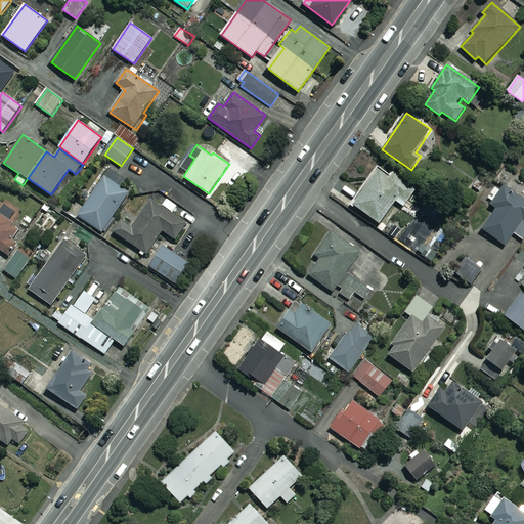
[(389,178),(379,171),(354,205),(381,224),(397,201),(404,207),(419,187),(394,170),(389,178)]
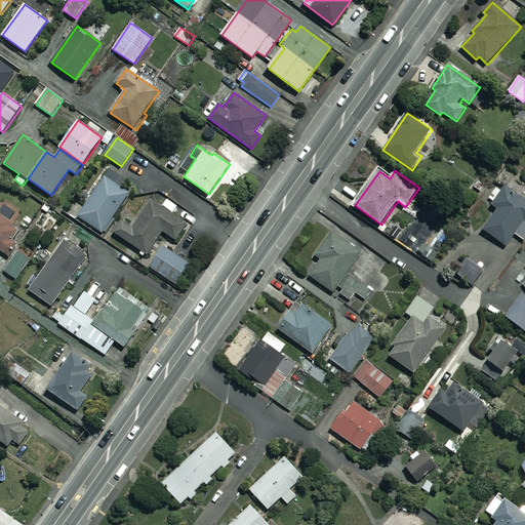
[(129,193),(105,176),(78,216),(103,233),(129,193)]
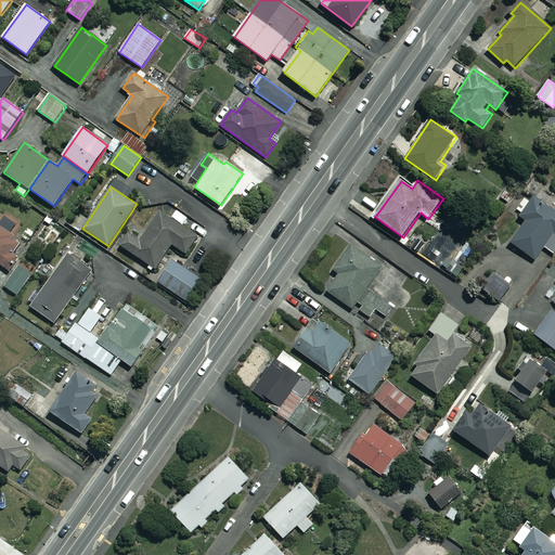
[(554,210),(534,196),(520,217),(526,221),(511,243),(534,259),(543,247),(553,254),(554,250),(554,210)]
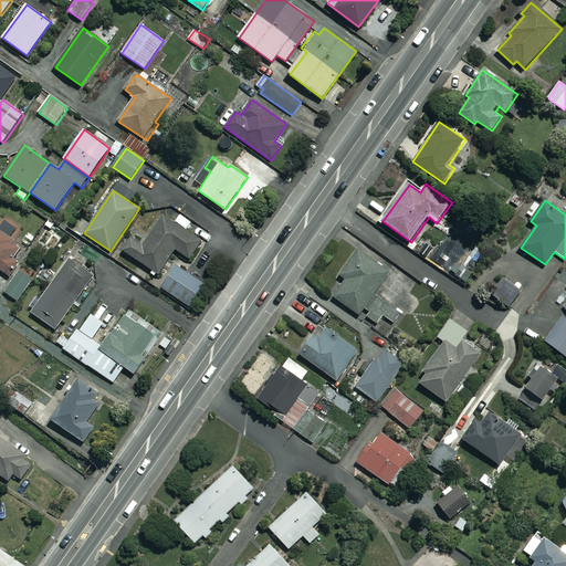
[(202,239),(161,212),(140,243),(130,237),(122,250),(159,275),(176,250),(189,259),(202,239)]
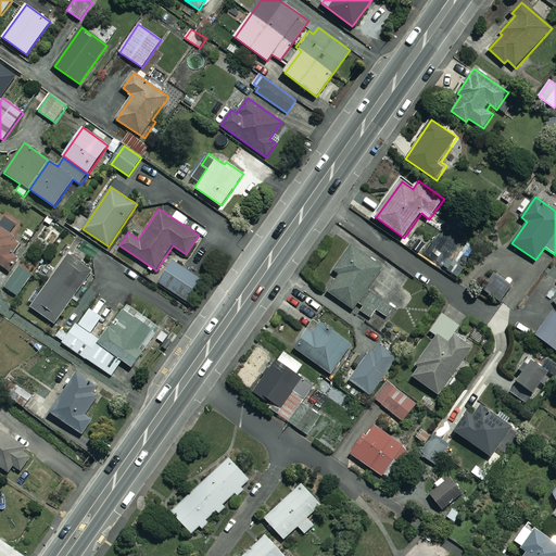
[(0,266),(1,266),(8,270),(19,257),(14,254),(21,245),(12,239),(14,237),(0,225),(0,266)]
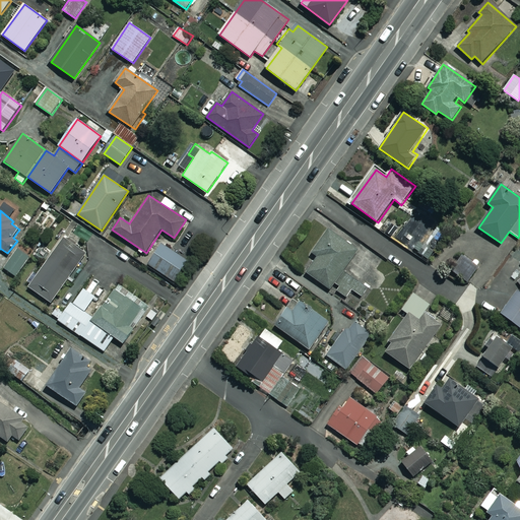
[(307,272),(330,289),(336,282),(340,285),(336,290),(347,298),(352,290),(365,299),(373,287),(377,290),(386,277),(376,269),(382,261),(362,246),(359,251),(329,230),(313,253),(318,257),(307,272)]
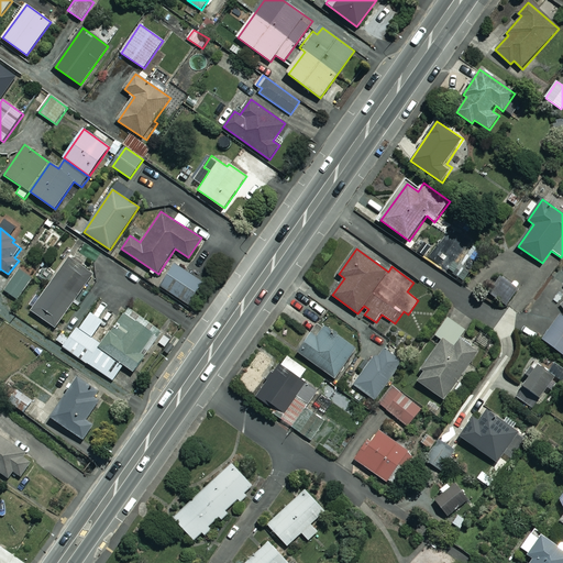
[(92,274),(70,258),(33,312),(55,328),(92,274)]
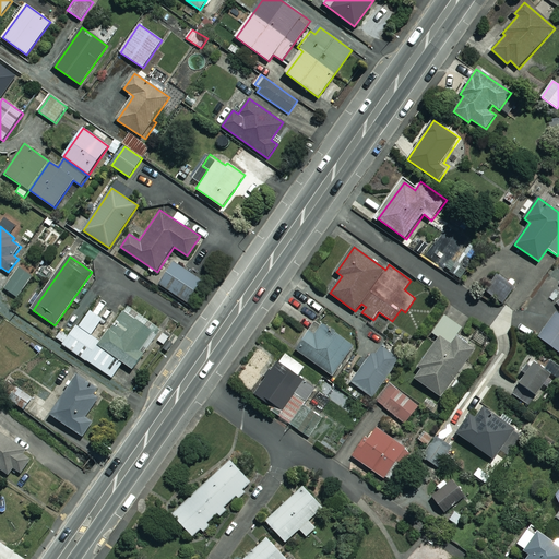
[(453,259),(445,268),(455,275),(463,265),(453,259)]
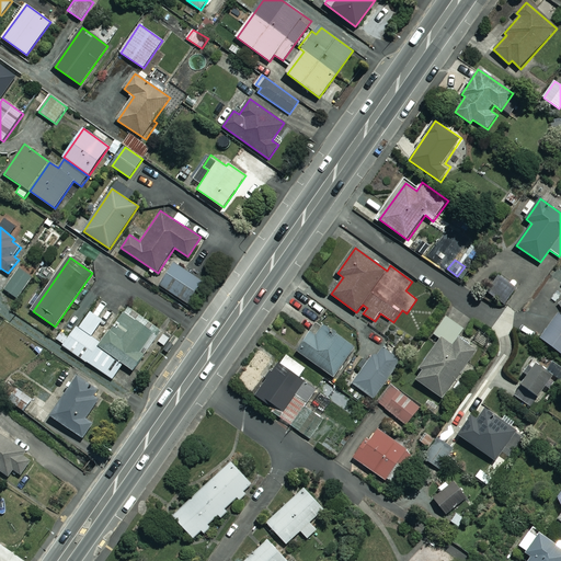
[(203,282),(173,264),(160,286),(190,304),(203,282)]
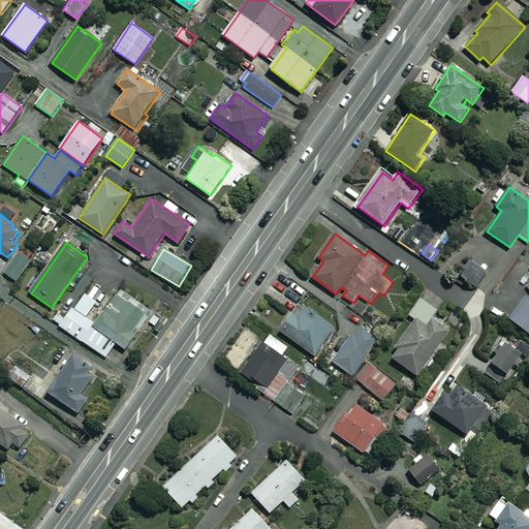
[(31,262),(19,253),(4,273),(17,282),(31,262)]
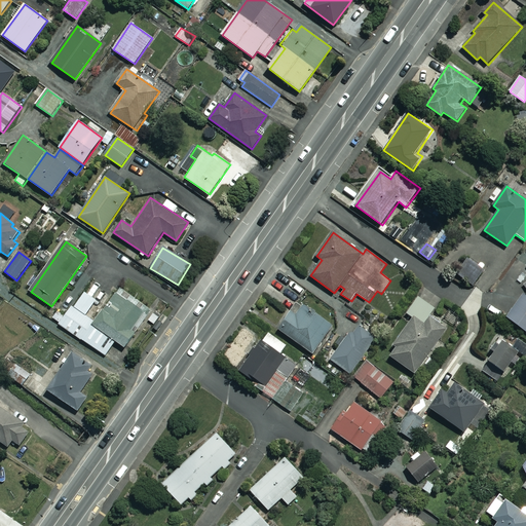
[(484,270),(472,261),(460,275),(473,285),(484,270)]
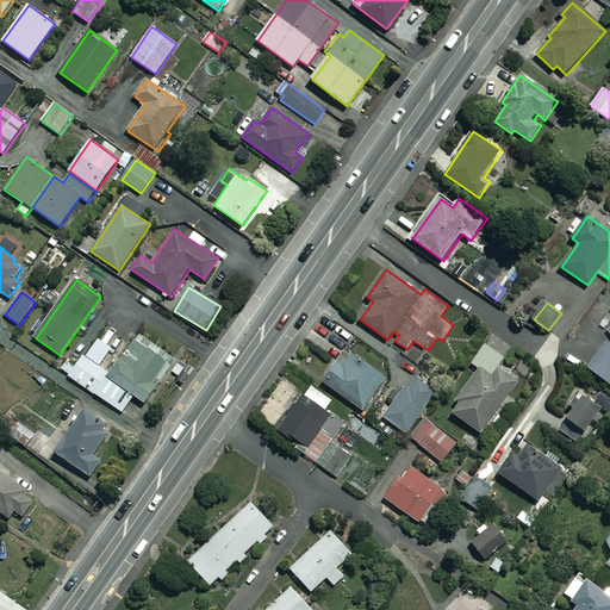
[(135,397),(143,403),(176,359),(142,332),(109,378),(135,397)]
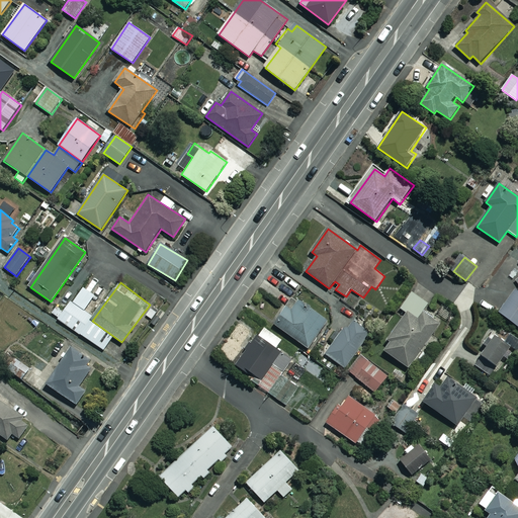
[(92,321),(91,320),(93,317),(86,312),(97,296),(85,287),(75,301),(72,299),(63,312),(57,307),(53,313),(104,351),(114,337),(92,321)]
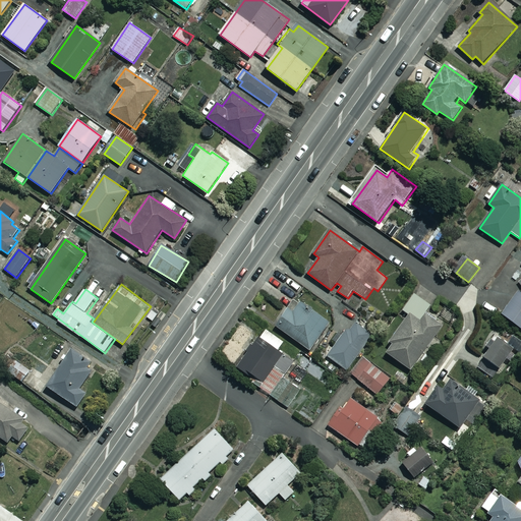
[(520,293),(518,292),(503,314),(520,328),(520,293)]
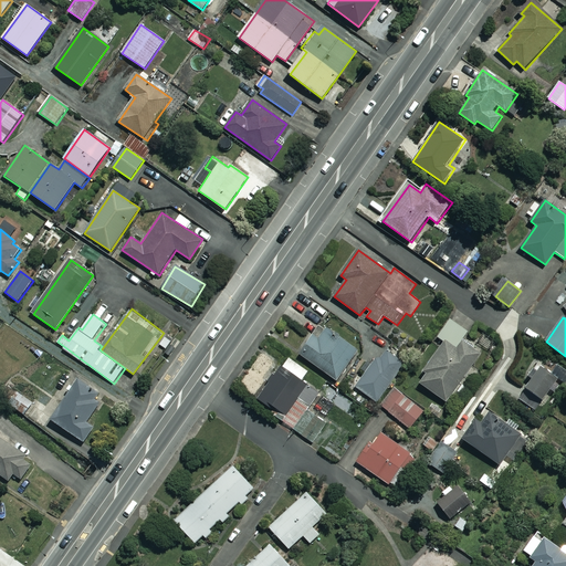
[(446,343),(425,371),(427,374),(420,384),(447,402),(481,354),(462,341),(468,333),(450,320),(438,337),(446,343)]
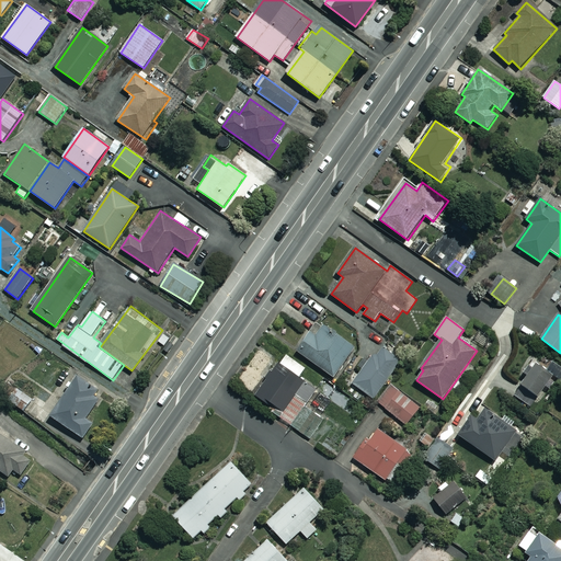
[(355,346),(319,320),(297,352),(333,377),(355,346)]
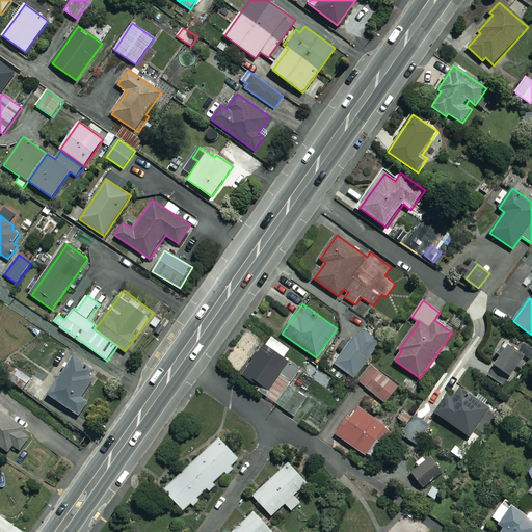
[(348,343),(343,340),(337,349),(342,353),(333,366),(353,379),(379,340),(360,326),(348,343)]
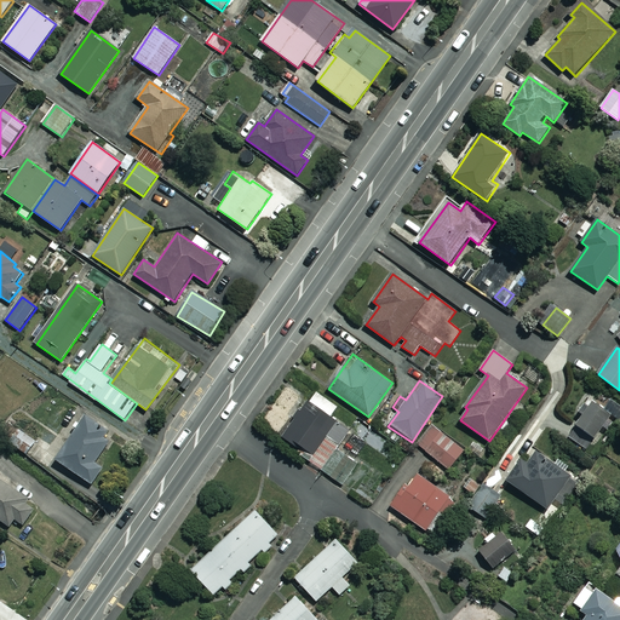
[(338,407),(317,391),(283,437),(343,482),(356,465),(337,449),(351,431),(332,417),(338,407)]
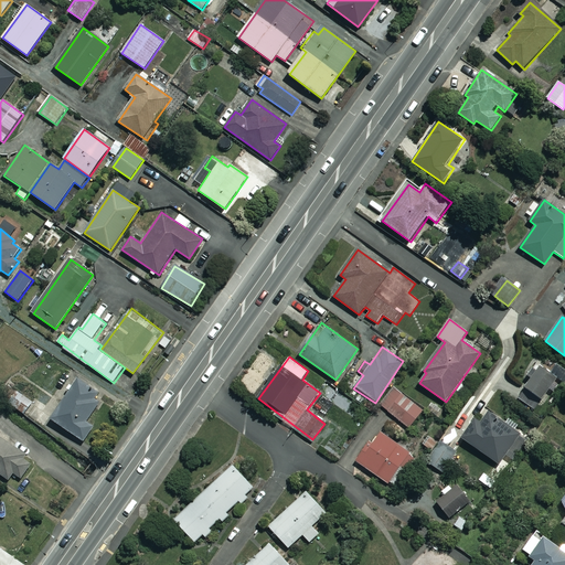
[(535,411),(557,379),(535,363),(525,375),(530,379),(516,398),(535,411)]
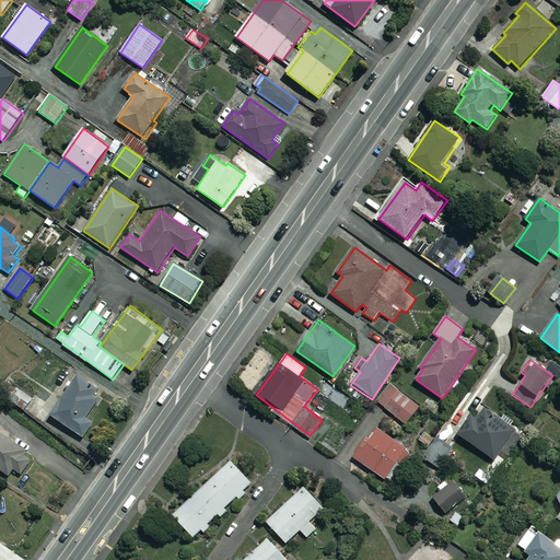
[(104,395),(78,376),(51,416),(83,438),(95,422),(89,418),(104,395)]
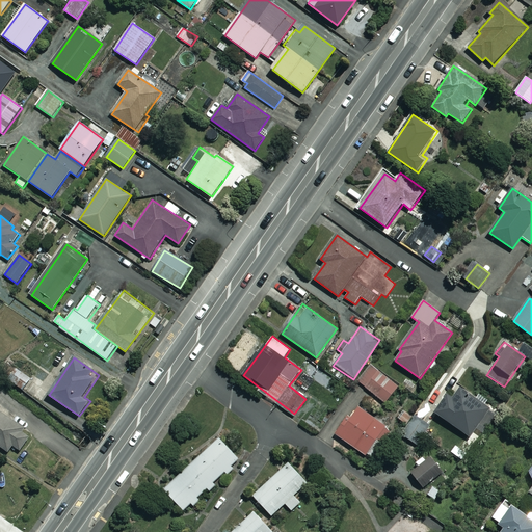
[(399,389),(371,365),(357,381),(387,404),(399,389)]
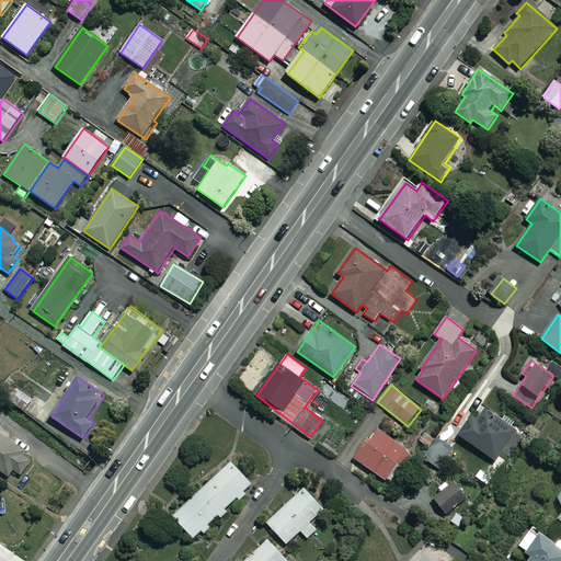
[(33,399),(19,389),(10,401),(24,412),(33,399)]
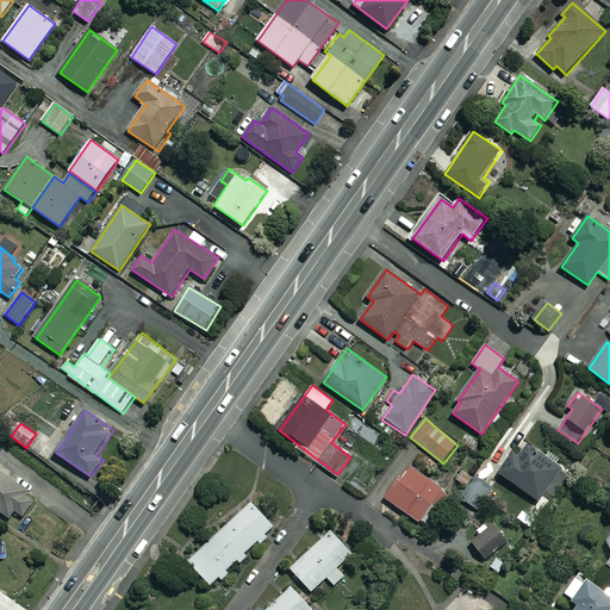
[(36,434),(26,448),(45,461),(54,449),(47,444),(50,440),(38,431),(36,434)]
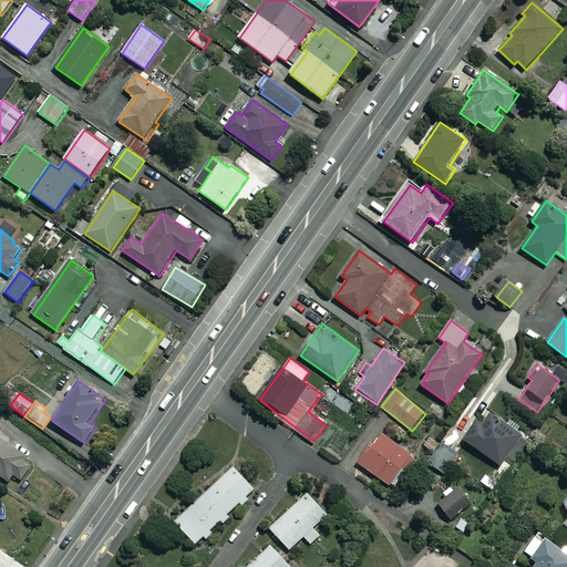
[(501,465),(504,460),(512,465),(529,441),(517,432),(521,426),(509,419),(506,424),(484,410),(463,440),(501,465)]
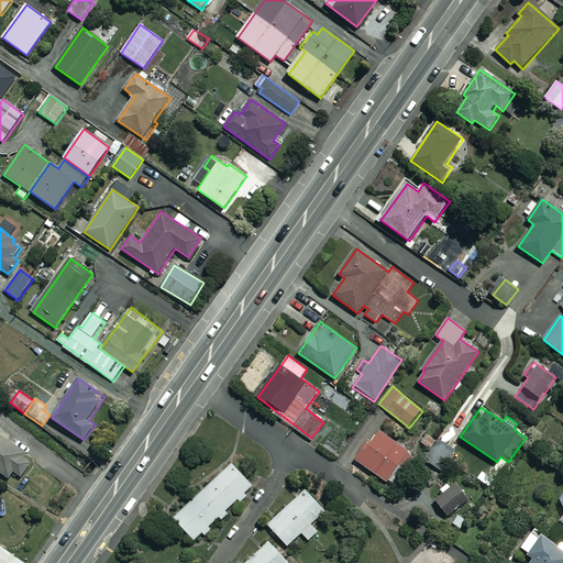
[(410,452),(379,429),(356,460),(387,483),(410,452)]
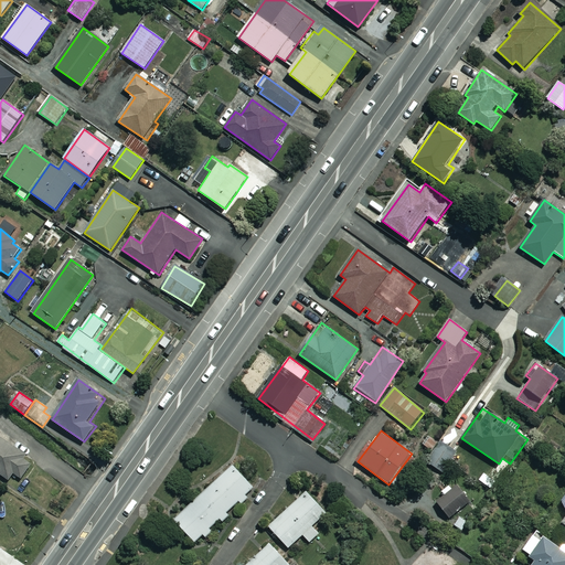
[(444,439),(441,443),(429,434),(422,444),(434,452),(427,461),(443,472),(459,451),(444,439)]
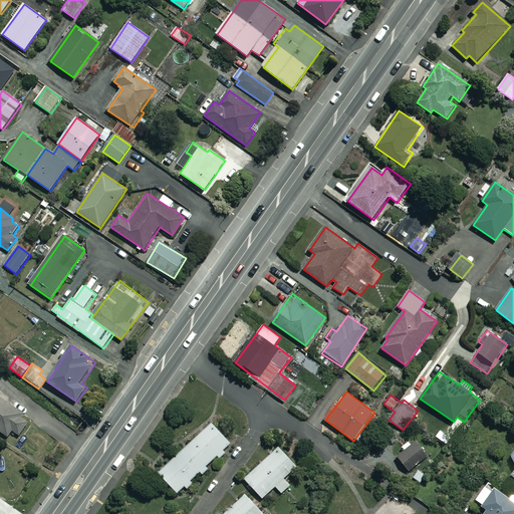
[(31,419),(0,397),(0,430),(4,434),(8,428),(19,436),(31,419)]
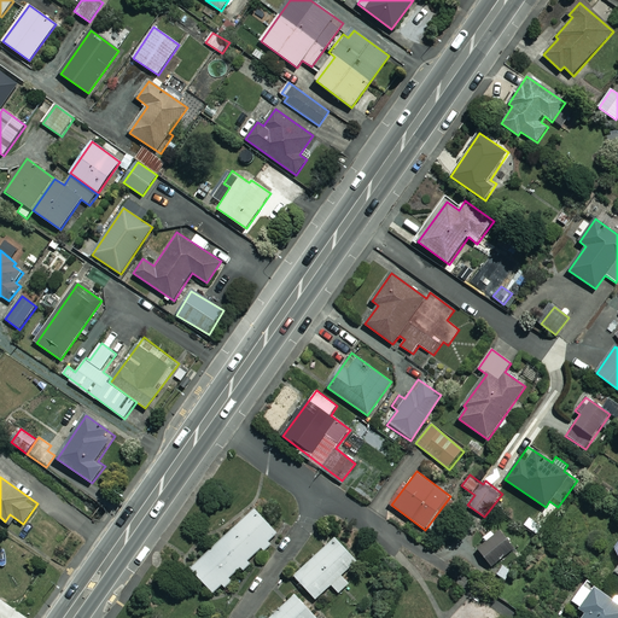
[(249,560),(261,548),(264,552),(273,543),(269,541),(278,532),(254,508),(233,529),(235,531),(193,572),(215,594),(223,586),(226,589),(233,582),(231,578),(240,567),(244,571),(252,564),(249,560)]
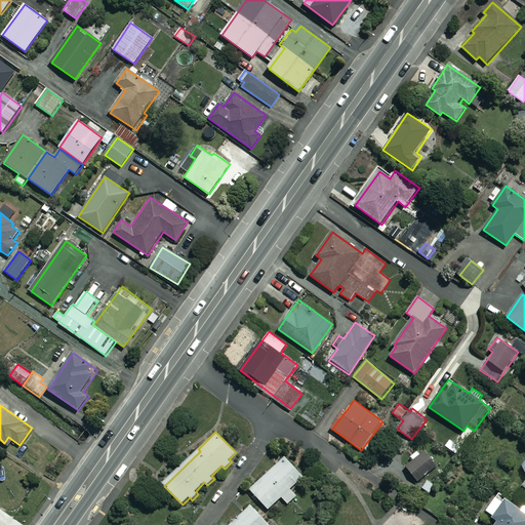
[(410,457),(413,460),(406,467),(418,481),(437,467),(425,451),(420,454),(417,451),(410,457)]
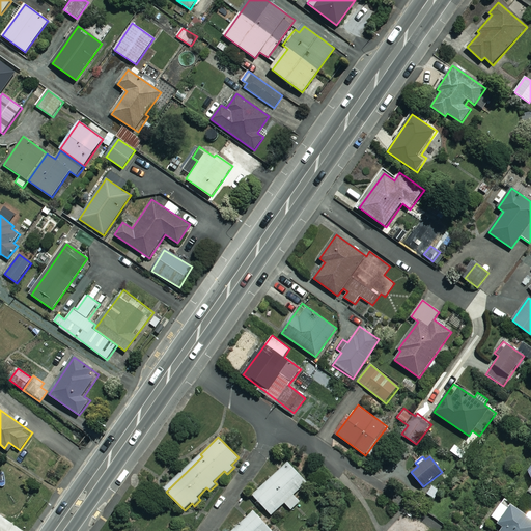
[(253,495),(272,514),(282,505),(288,513),(301,502),(294,494),(307,482),(288,462),(253,495)]
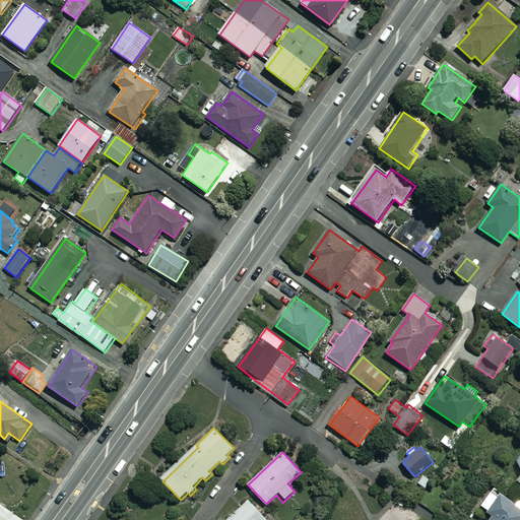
[(500,498),(492,492),(480,507),(493,516),(489,519),(519,519),(519,502),(518,500),(515,503),(503,495),(500,498)]
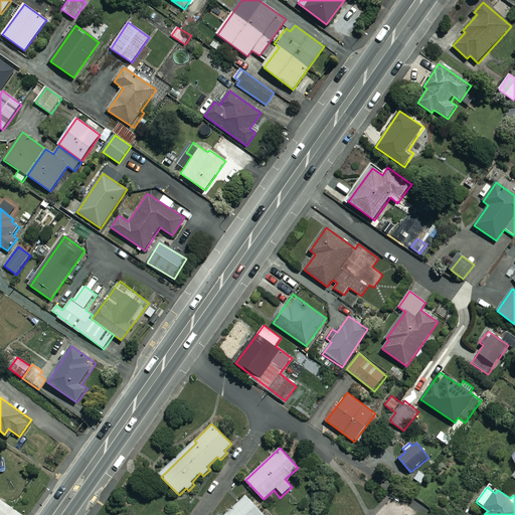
[(264,514),(246,496),(224,514),(264,514)]
